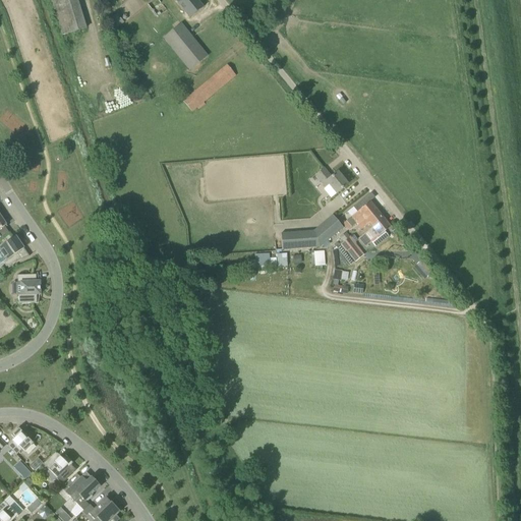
[(77,0),(51,0),(62,37),(87,29),(77,0)]
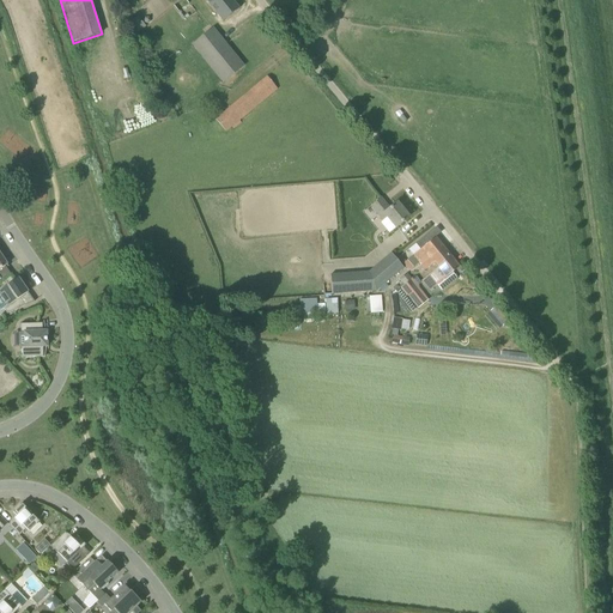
[(240,10),(231,0),(205,0),(224,23),(240,10)]
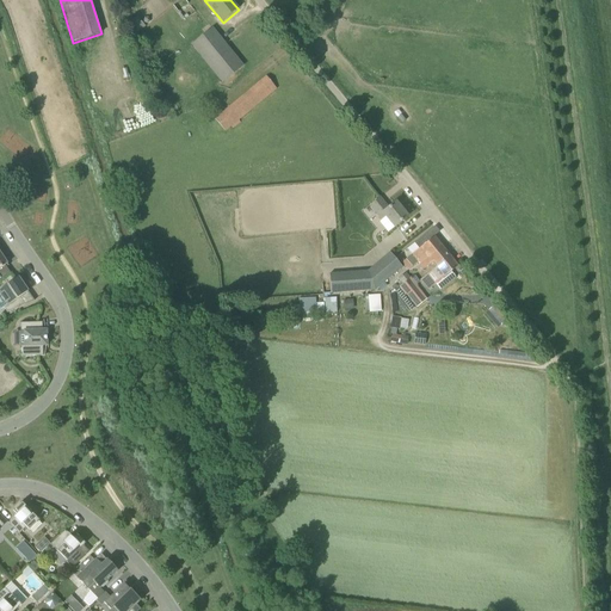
[(328,0),(316,0),(314,7),(323,12),(328,0)]
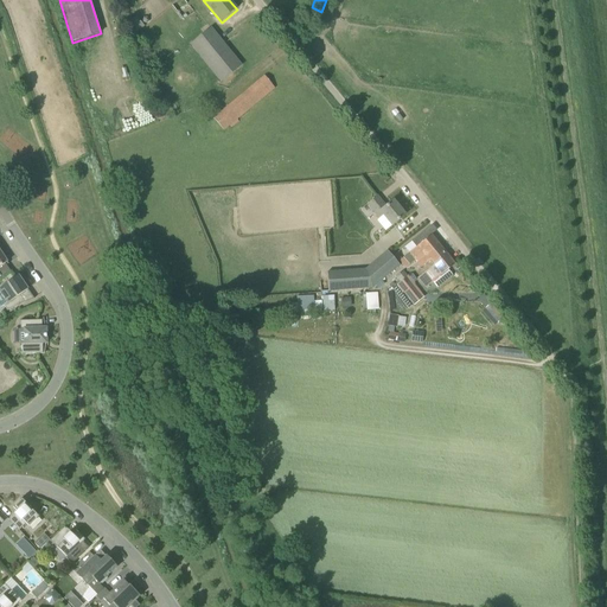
[(241,66),(210,30),(191,45),(222,82),(241,66)]
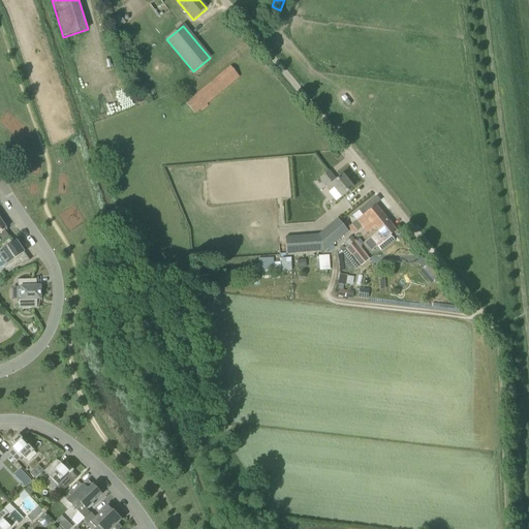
[(194,114),(240,76),(231,67),(186,104),(194,114)]
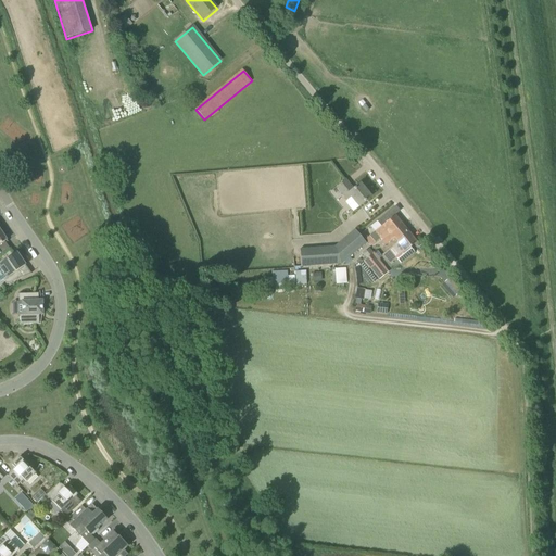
[(345,179),(337,187),(348,201),(352,197),(359,206),(370,198),(359,185),(354,189),(345,179)]
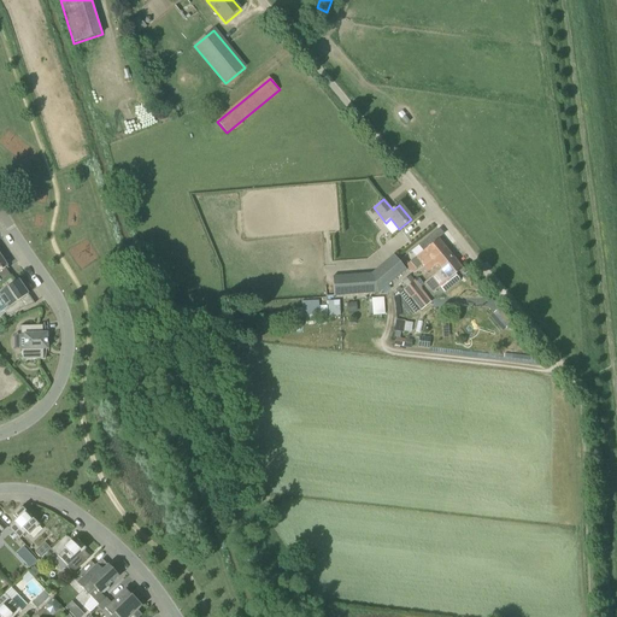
[(439,239),(433,244),(428,239),(418,246),(423,252),(417,258),(406,266),(411,272),(422,264),(432,257),(434,260),(447,250),(439,239)]
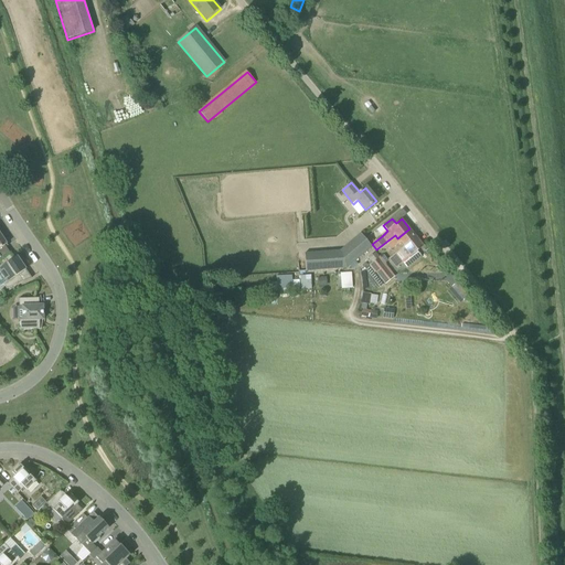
[(401,243),(404,246),(416,237),(409,228),(397,238),(395,235),(386,242),(392,249),(401,243)]
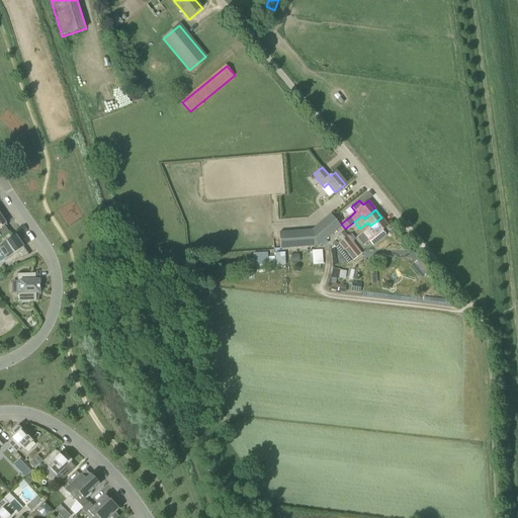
[(312,230),(279,233),(280,249),(318,246),(341,227),(331,214),(312,230)]
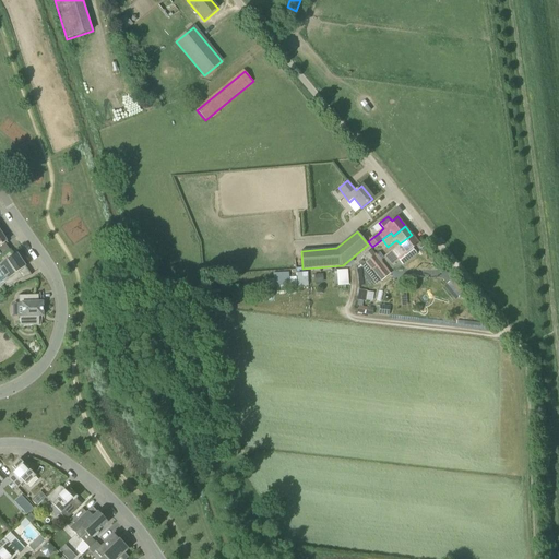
[(400,244),(385,256),(392,265),(399,260),(403,265),(417,253),(413,248),(419,244),(412,235),(400,244)]
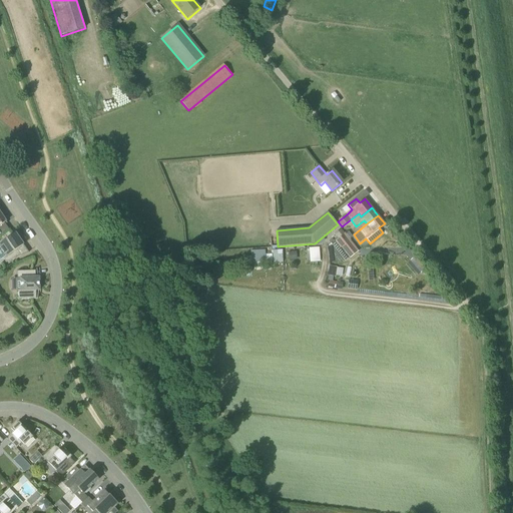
[(341,228),(335,233),(338,238),(344,233),(341,228)]
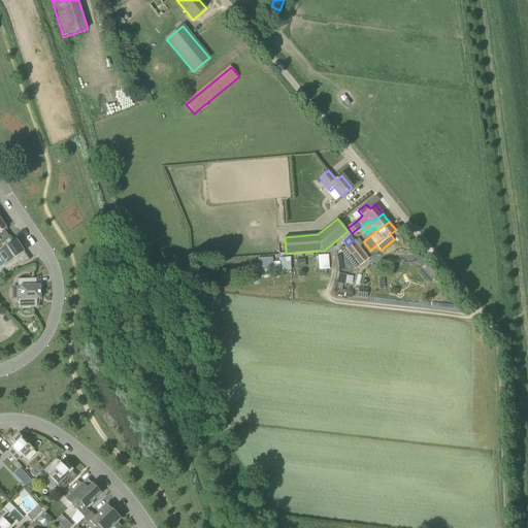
[(15,240),(0,250),(0,267),(3,265),(6,270),(22,264),(17,257),(24,252),(15,240)]
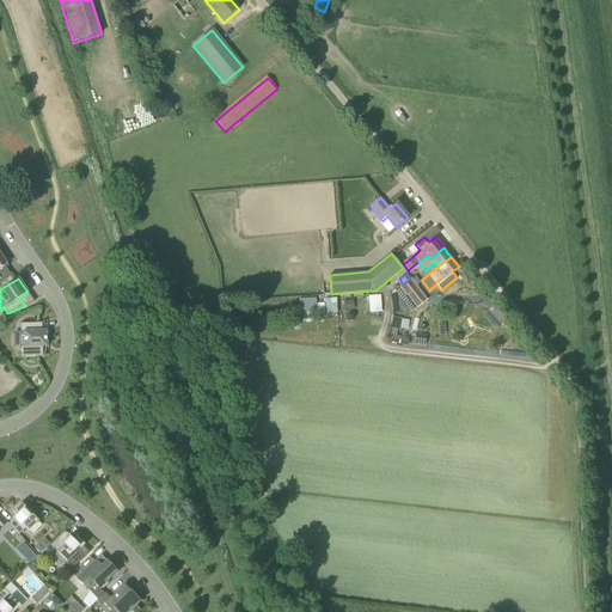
[(410,279),(403,285),(399,287),(407,295),(417,287),(410,279)]
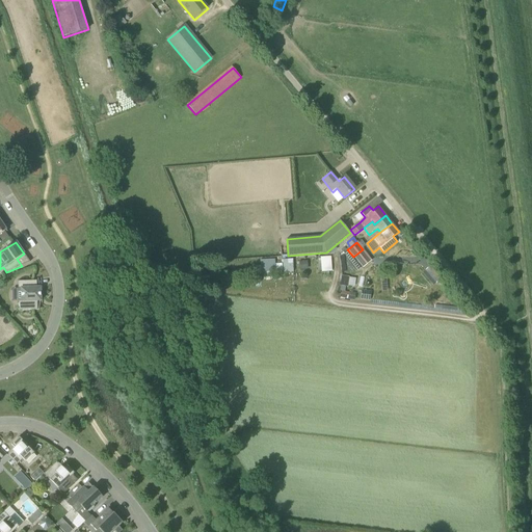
[(354,258),(362,266),(370,260),(364,251),(354,258)]
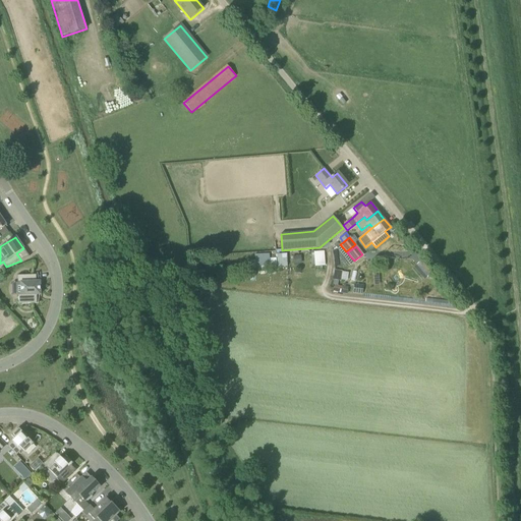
[(313,252),(314,265),(325,265),(324,251),(313,252)]
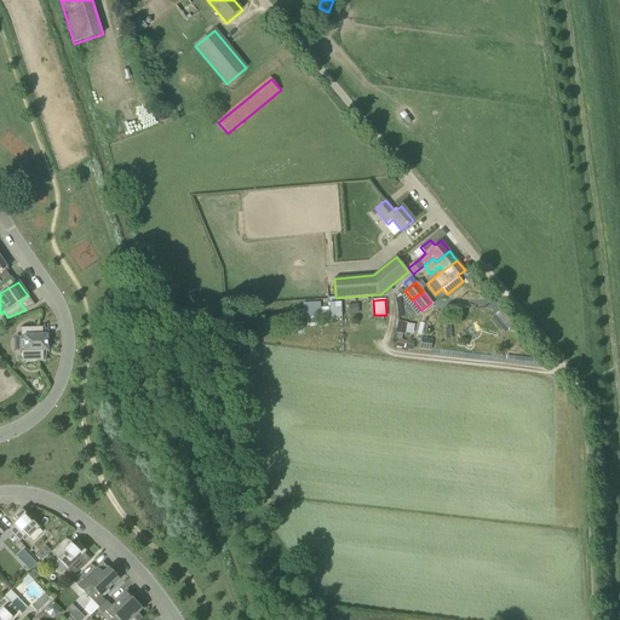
[(357,304),(348,304),(349,314),(357,314),(357,304)]
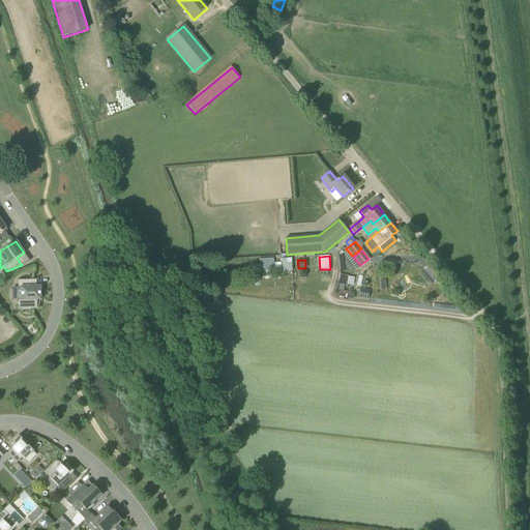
[(272,261),(259,262),(260,272),(273,271),(272,261)]
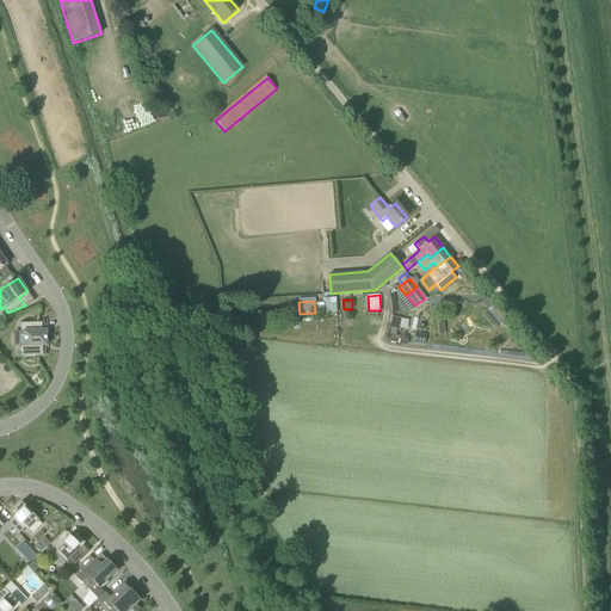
[(42,322),(20,323),(20,332),(24,332),(24,346),(22,346),(22,357),(43,356),(43,346),(47,346),(47,343),(48,338),(47,334),(47,331),(42,331),(42,322)]
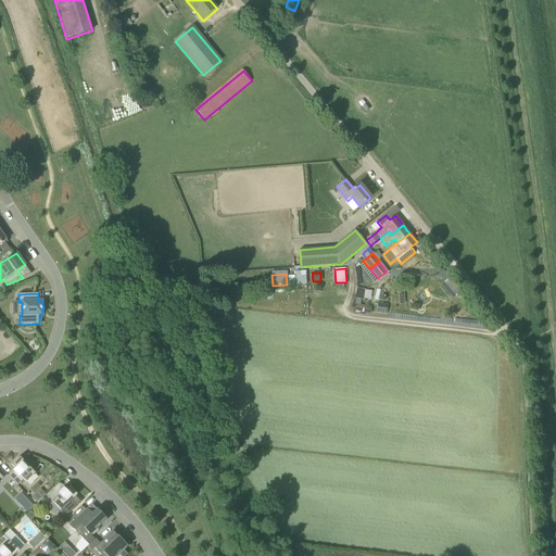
[(371,307),(357,304),(355,312),(370,315),(371,307)]
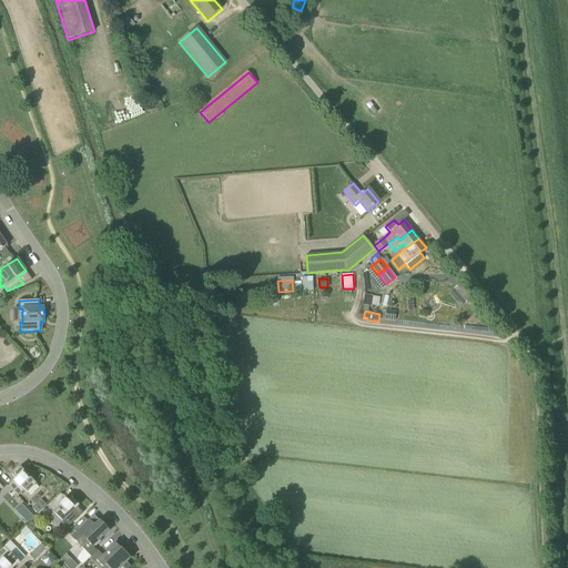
[(24,490),(27,493),(37,484),(29,477),(30,473),(26,473),(20,467),(12,475),(16,478),(8,486),(18,497),(24,490)]
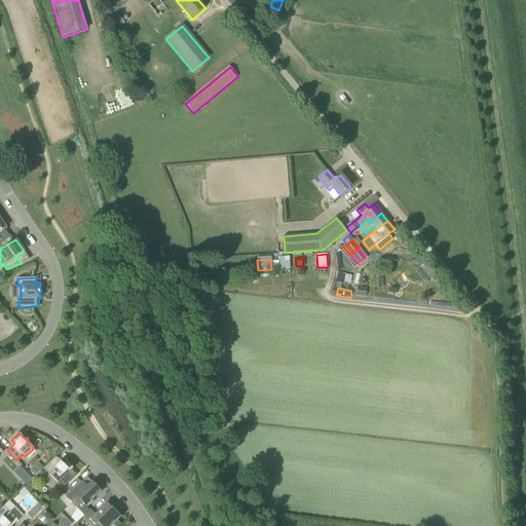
[(55,457),(43,468),(58,483),(64,477),(68,477),(68,474),(73,468),(66,460),(63,463),(55,457)]
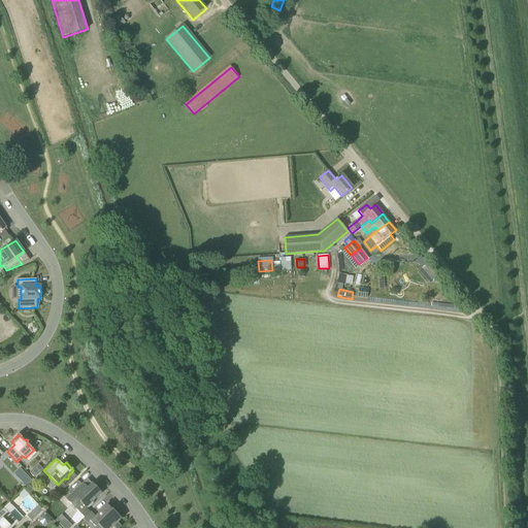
[(36,466),(30,472),(34,477),(41,471),(36,466)]
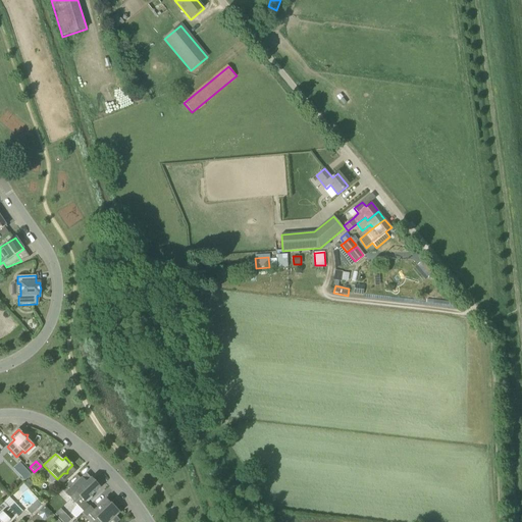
[(33,474),(27,468),(20,474),(27,480),(33,474)]
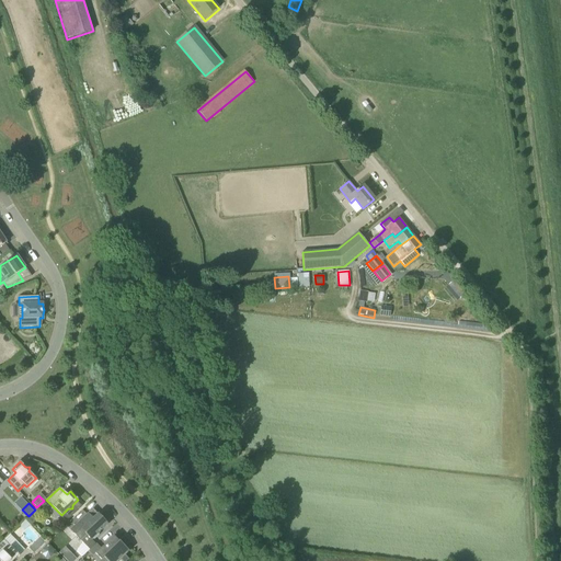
[(88,514),(70,530),(80,540),(83,544),(81,545),(77,551),(82,557),(89,550),(90,550),(95,545),(91,540),(91,539),(94,539),(96,538),(99,536),(99,533),(107,525),(101,517),(98,514),(98,515),(93,519),(88,514)]
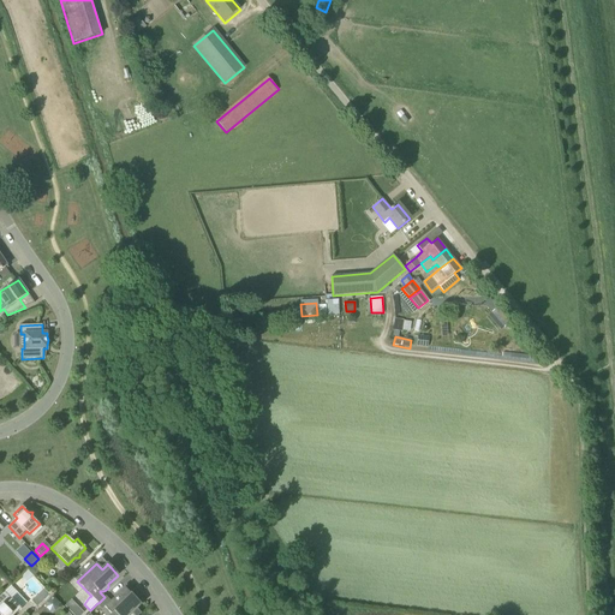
[(34,565),(29,571),(34,577),(40,571),(34,565)]
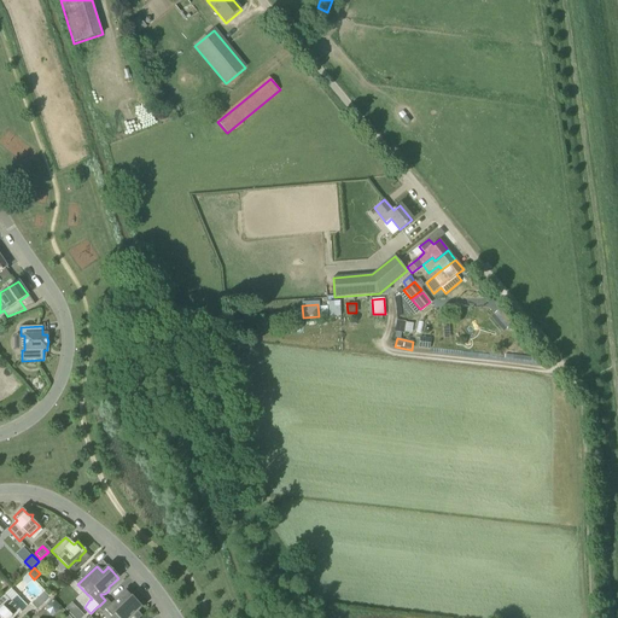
[(11,588),(5,594),(0,599),(0,617),(15,617),(28,606),(11,588)]
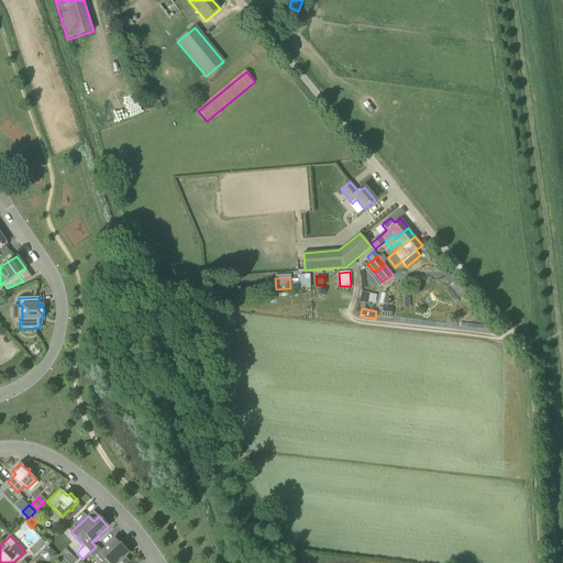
[(90,552),(89,553),(94,558),(96,555),(101,562),(105,560),(108,562),(128,562),(130,562),(124,556),(129,553),(127,549),(125,547),(124,544),(123,543),(122,542),(120,544),(114,538),(112,540),(101,550),(97,545),(96,547),(90,552)]
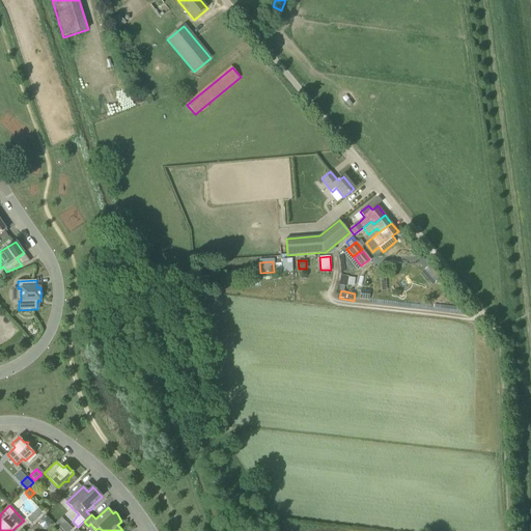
[(32,515),(47,529),(53,523),(38,508),(32,515)]
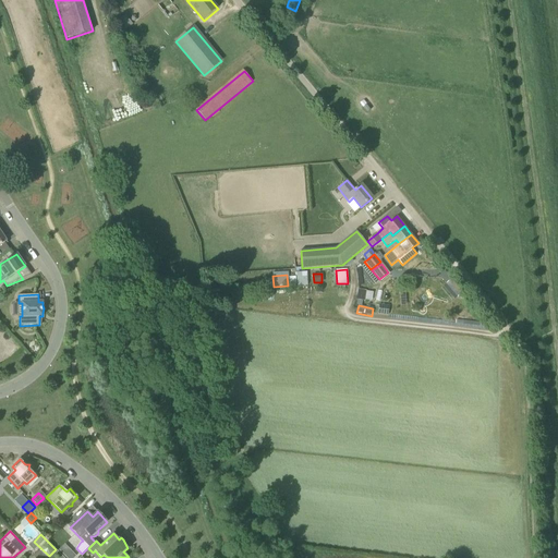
[(67,557),(75,557),(77,556),(70,548),(63,555),(67,557)]
